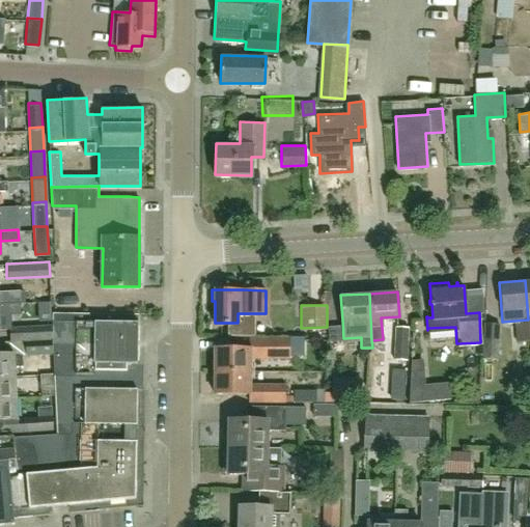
[(52,323),(51,323),(52,337),(52,342),(92,342),(93,321),(137,321),(138,312),(52,311),(52,323)]
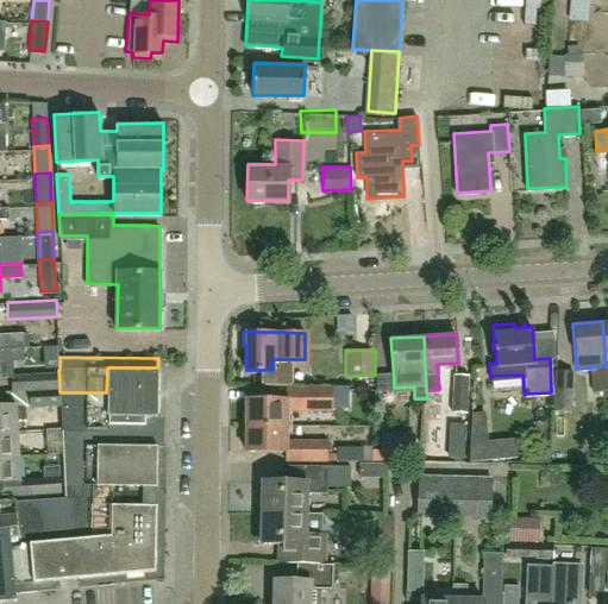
[(607,389),(606,366),(590,367),(591,390),(607,389)]
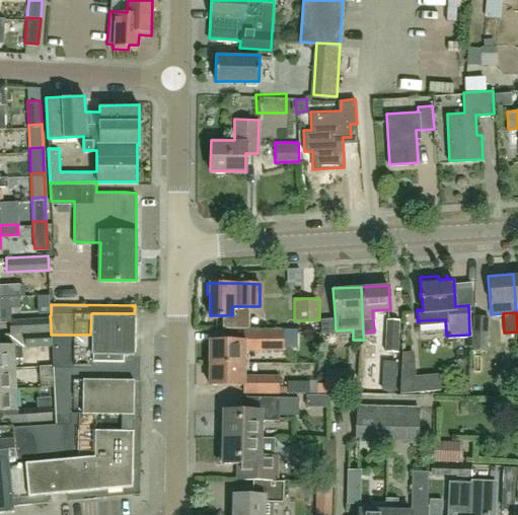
[(51,335),(51,329),(24,330),(24,333),(25,344),(46,344),(47,351),(42,352),(43,363),(38,363),(38,364),(134,366),(134,313),(91,313),(90,335),(51,335)]
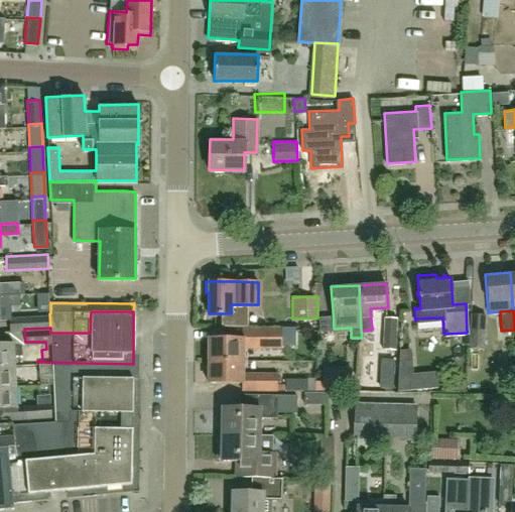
[(484,349),(486,313),(470,312),(469,348),(484,349)]
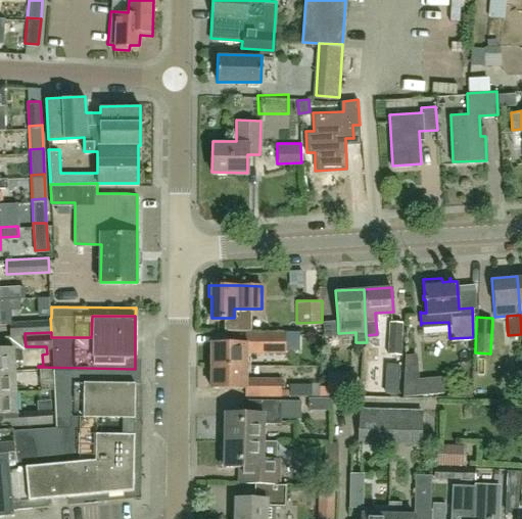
[(51,332),(50,318),(9,320),(9,335),(25,335),(25,333),(51,332)]
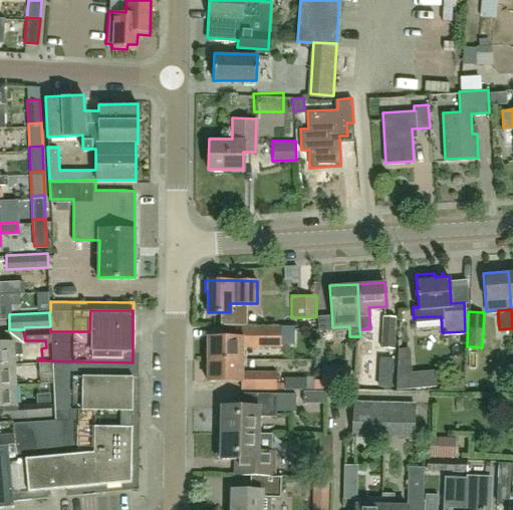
[(380,346),(394,347),(396,315),(382,314),(380,346)]
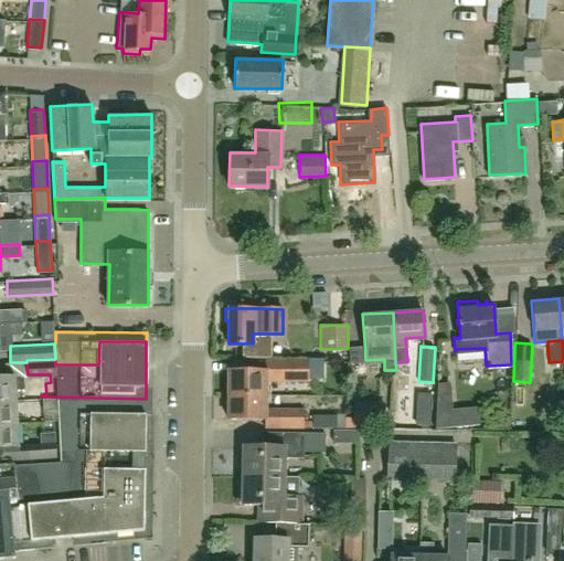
[(227,369),(227,393),(264,393),(264,380),(306,380),(306,358),(264,358),(264,369),(227,369)]
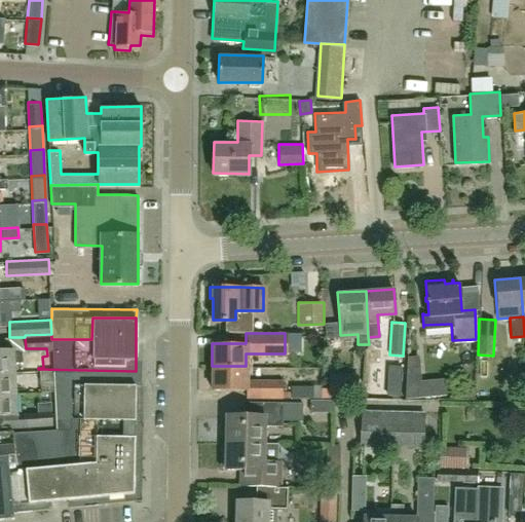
[(0,369),(14,369),(13,347),(0,347),(0,369)]
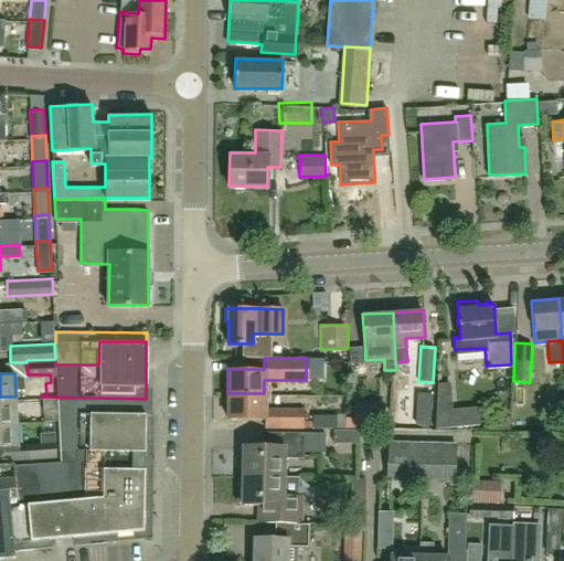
[(264,393),(227,393),(227,419),(264,419),(264,425),(304,425),(312,425),(311,426),(344,426),(346,412),(311,412),(312,419),(304,419),(304,408),(264,408),(264,393)]
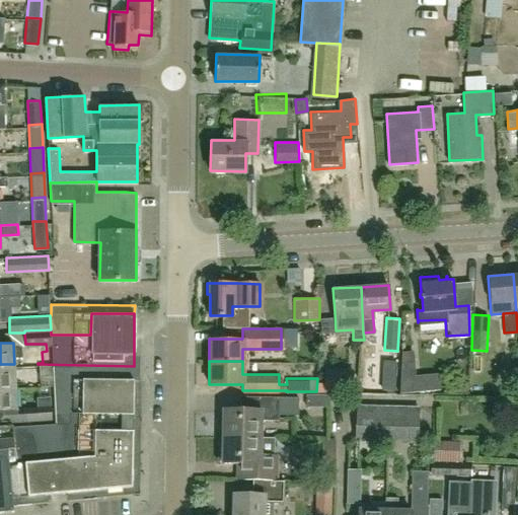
[(14,364),(0,364),(0,386),(15,386),(14,364)]
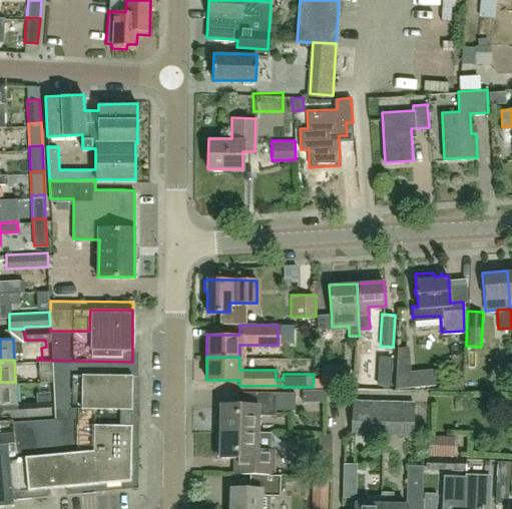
[(132,362),(37,360),(38,370),(38,383),(53,383),(54,417),(74,414),(93,415),(131,417),(132,362)]
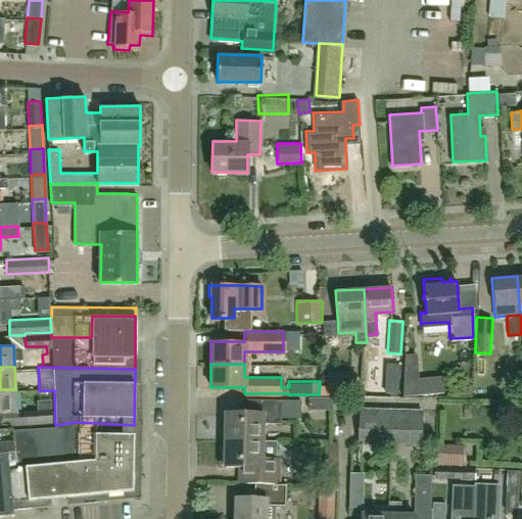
[(356,394),(356,371),(327,370),(327,393),(356,394)]
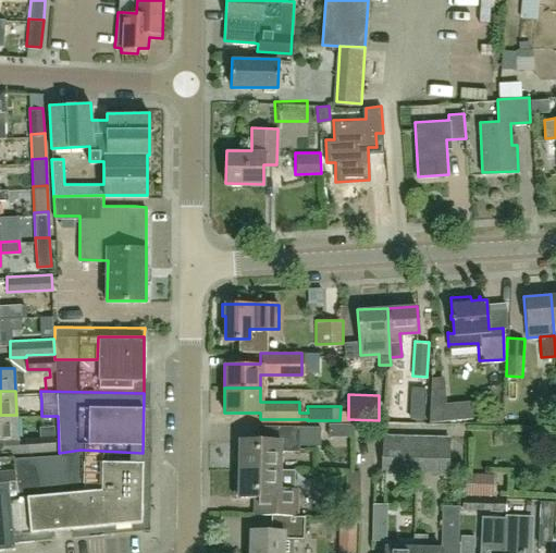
[(16,415),(0,415),(0,453),(56,450),(54,447),(53,425),(39,426),(39,437),(27,437),(17,438),(17,437),(16,415)]
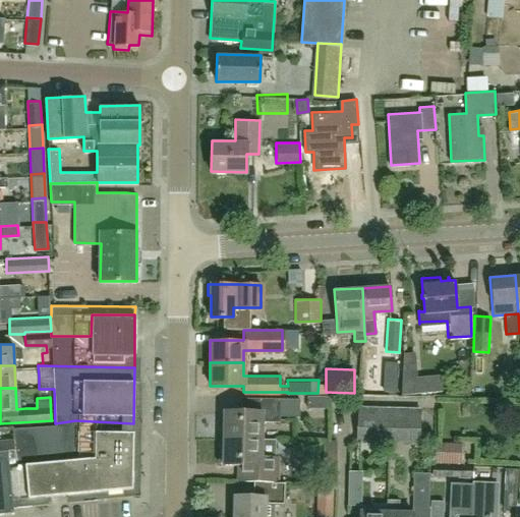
[(224,410),(224,437),(262,438),(263,437),(263,420),(280,420),(280,414),(298,414),(298,397),(241,397),(241,410),(224,410)]
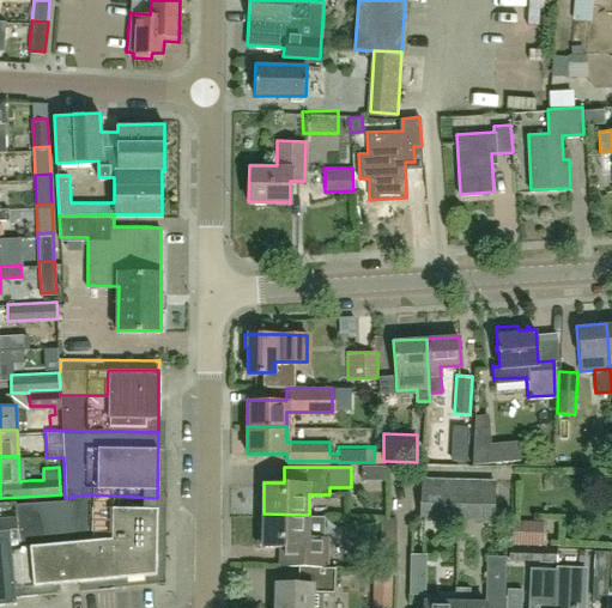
[(456,518),(458,479),(422,479),(420,517),(456,518)]
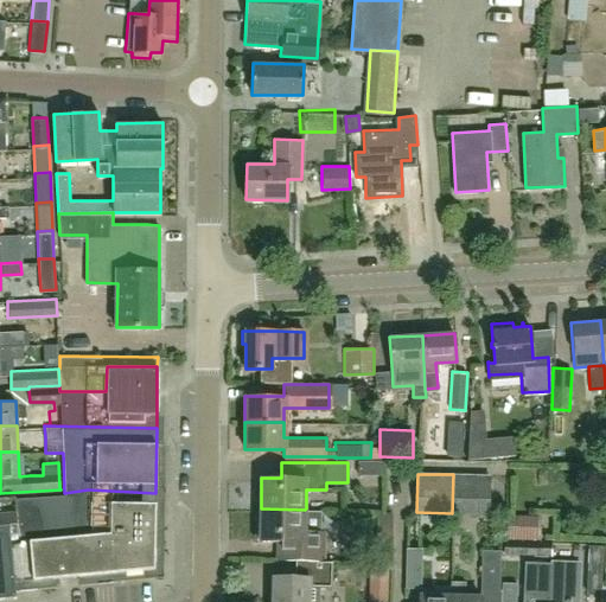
[(489,475),(453,474),(452,513),(488,513),(489,475)]
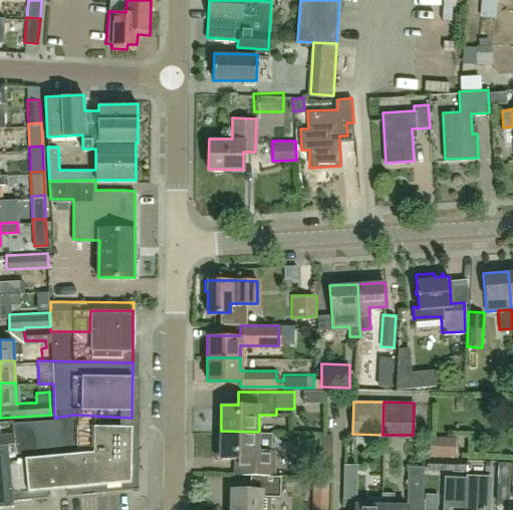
[(0,505),(13,504),(12,499),(49,495),(48,486),(130,480),(132,426),(132,418),(93,416),(74,415),(54,418),(29,419),(0,420),(0,505)]
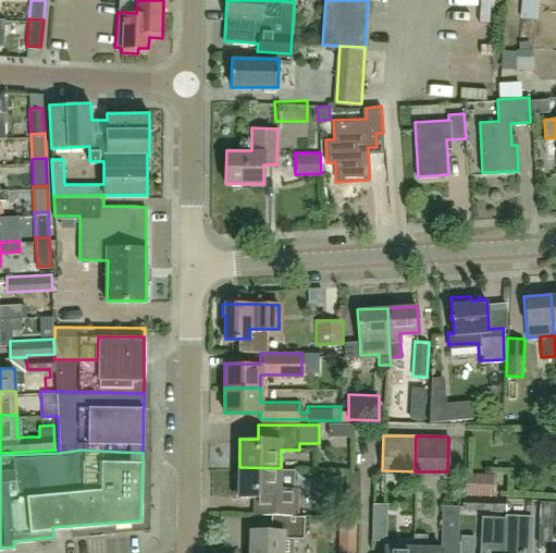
[(234,467),(233,493),(238,493),(238,496),(256,496),(255,513),(297,514),(298,487),(294,487),(295,467),(281,467),(280,468),(239,467),(234,467)]
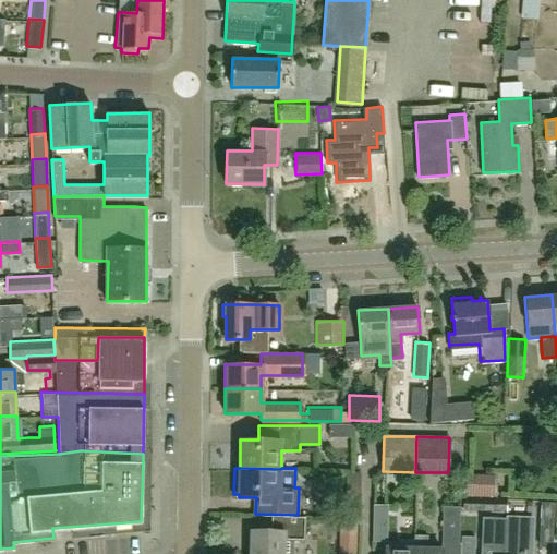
[(347,470),(347,493),(360,493),(360,470),(347,470)]
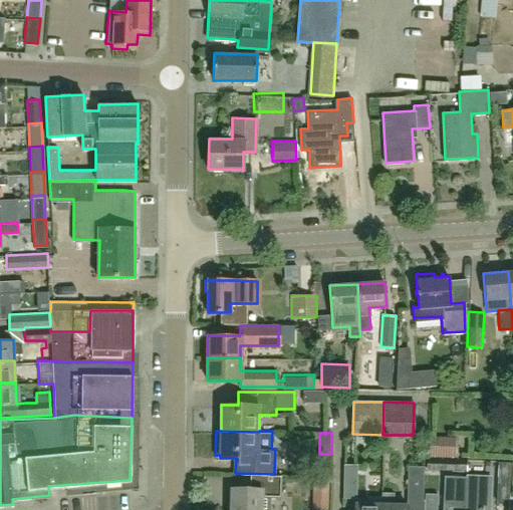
[(429,435),(429,456),(457,457),(458,436),(429,435)]
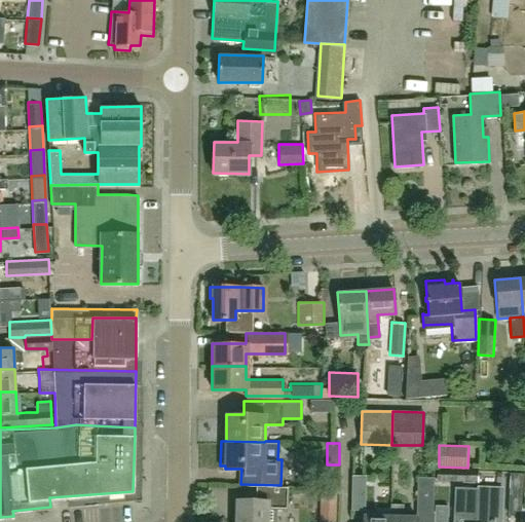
[(438,468),(437,479),(448,479),(448,469),(462,469),(461,480),(478,481),(478,469),(438,468)]
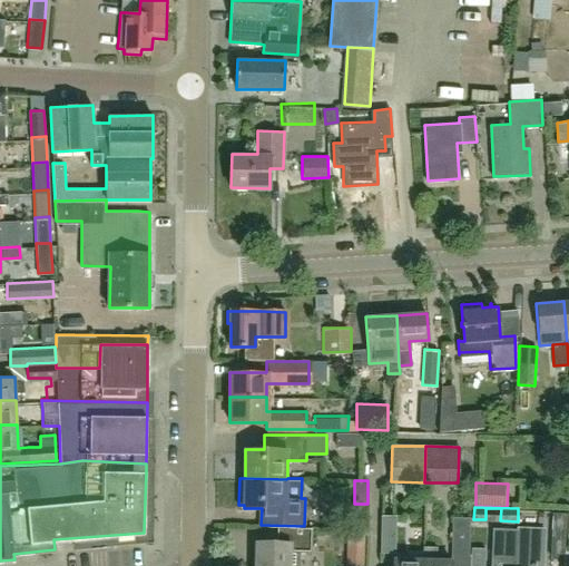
[(395,552),(395,514),(381,514),(381,552),(395,552)]
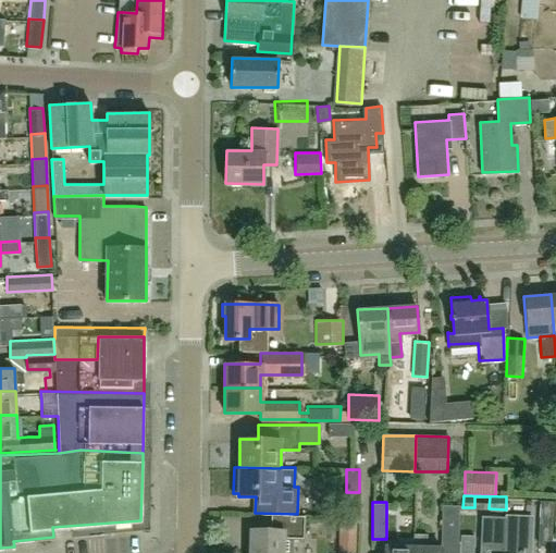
[(459,504),(442,504),(441,540),(458,540),(459,507),(459,504)]
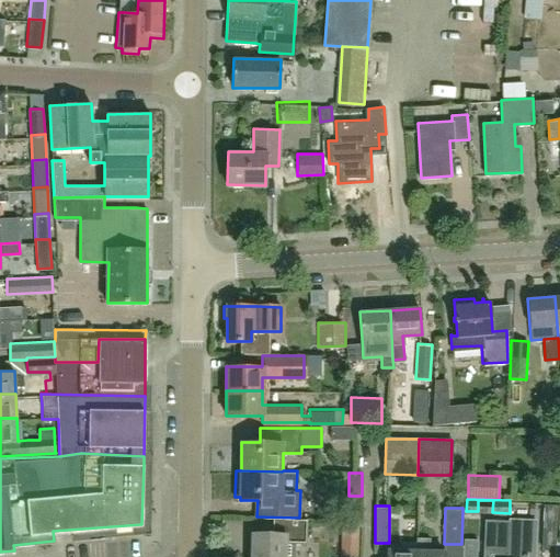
[(509,522),(506,556),(534,556),(535,545),(532,545),(532,537),(535,537),(536,519),(507,518),(507,521),(509,522)]
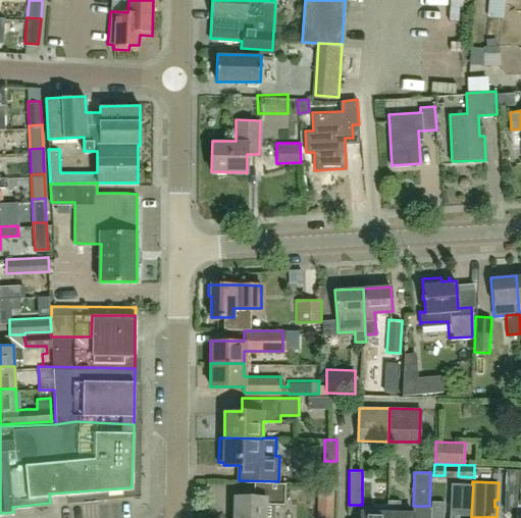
[(274,517),(275,505),(285,505),(285,483),(254,482),(253,497),(235,497),(233,517),(274,517)]
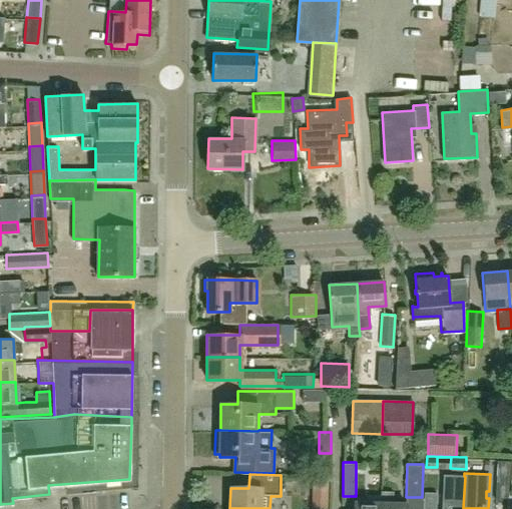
[(463,508),(465,477),(464,476),(446,476),(445,489),(443,489),(442,503),(441,508),(463,508)]
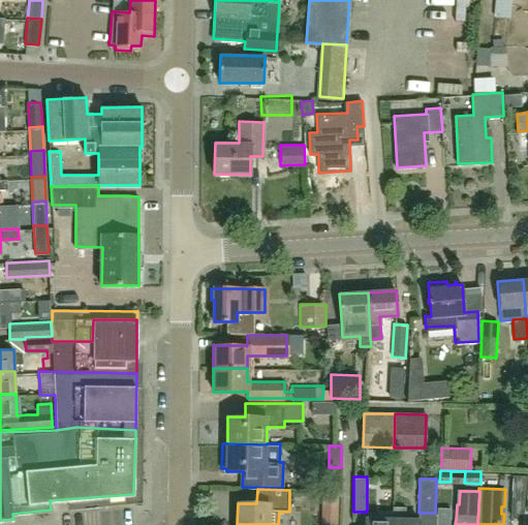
[(321,492),(320,524),(337,524),(338,493),(321,492)]
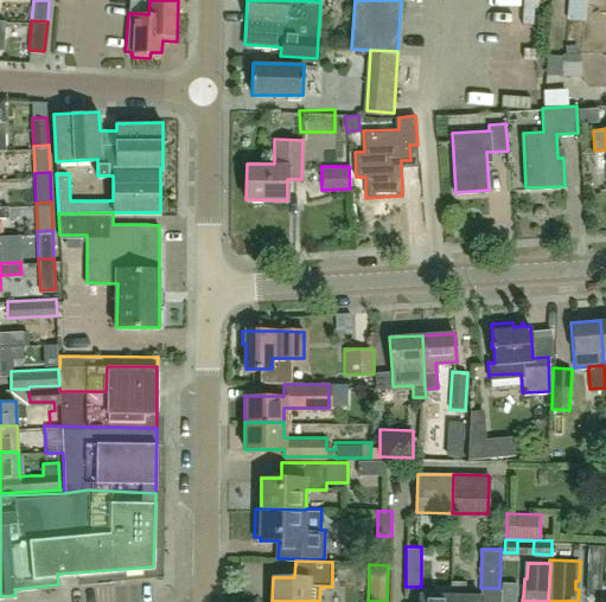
[(465,582),(451,581),(451,586),(450,601),(480,601),(480,596),(465,596),(465,582)]
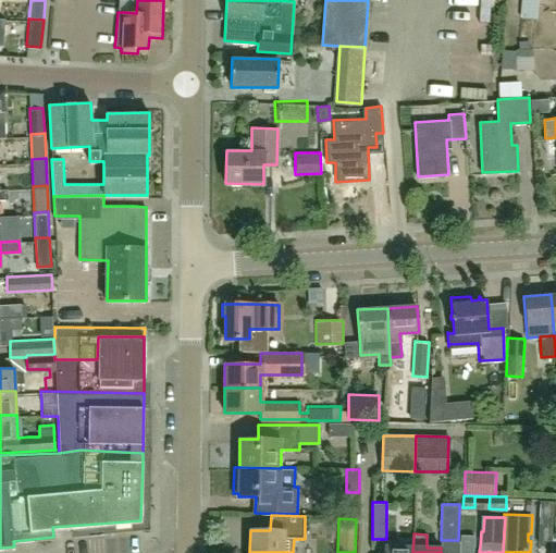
[(460,540),(459,552),(472,552),(474,533),(460,533),(460,540)]
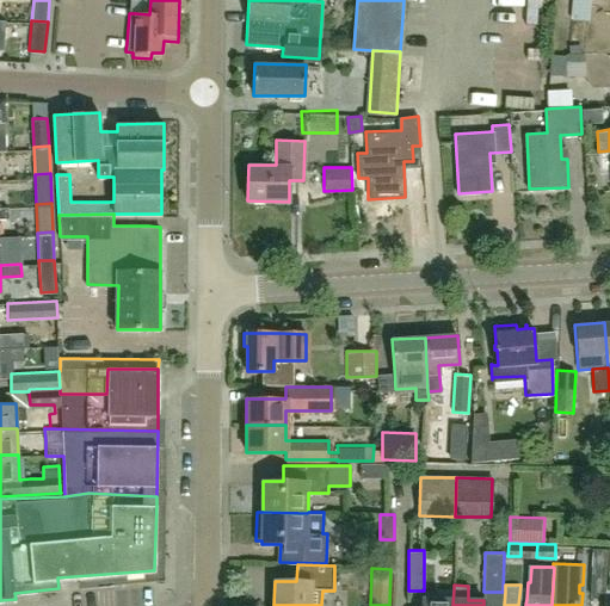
[(423,599),(421,605),(453,605),(454,589),(438,589),(438,599),(423,599)]
